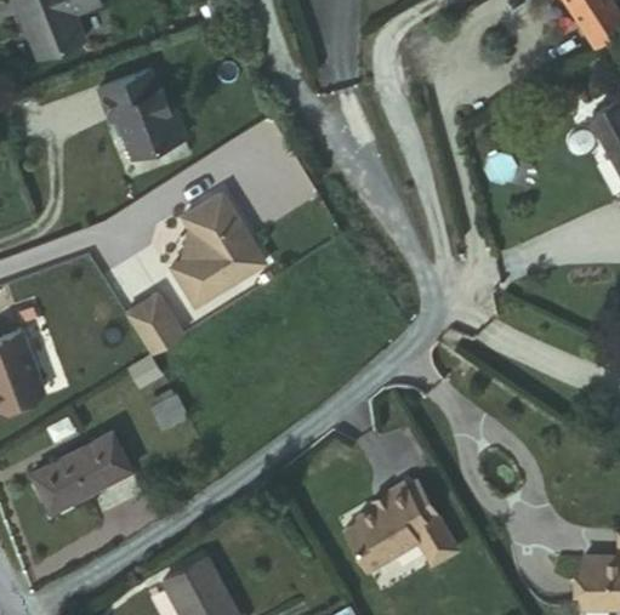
[(10,0),(17,18),(18,18),(35,60),(81,41),(72,16),(64,0),(10,0)]
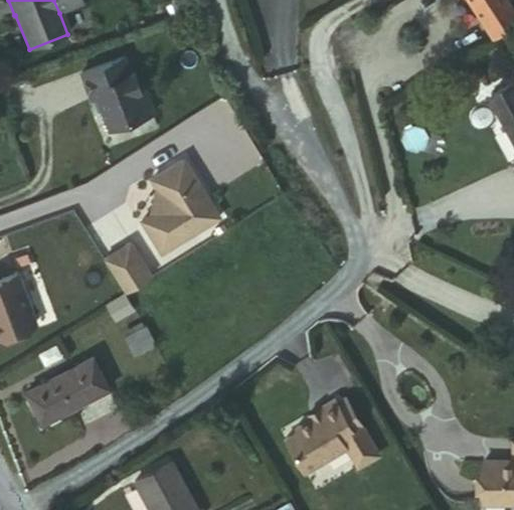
[(53,0),(59,13),(80,4),(78,0),(53,0)]
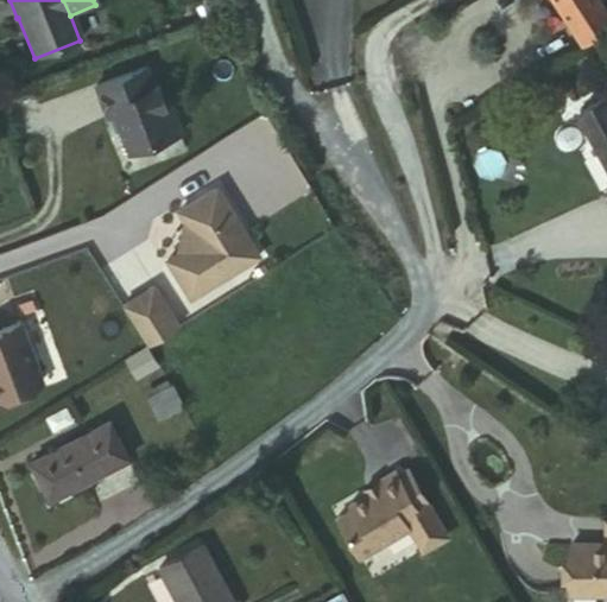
[(606,19),(595,0),(550,0),(582,52),(606,37),(606,19)]
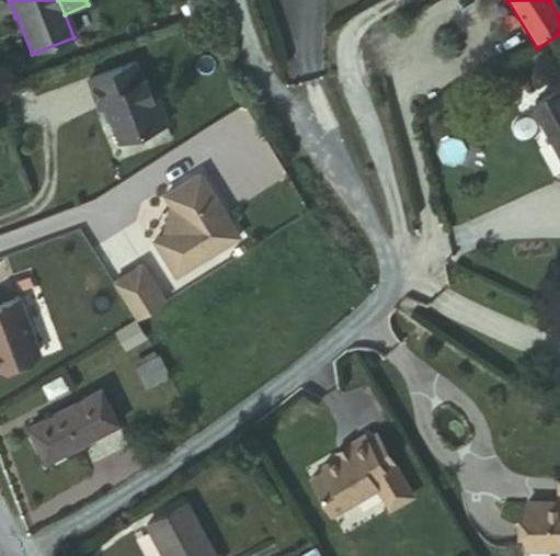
[(133,63),(87,81),(99,111),(105,109),(120,144),(163,126),(152,99),(150,100),(143,81),(140,82),(133,63)]
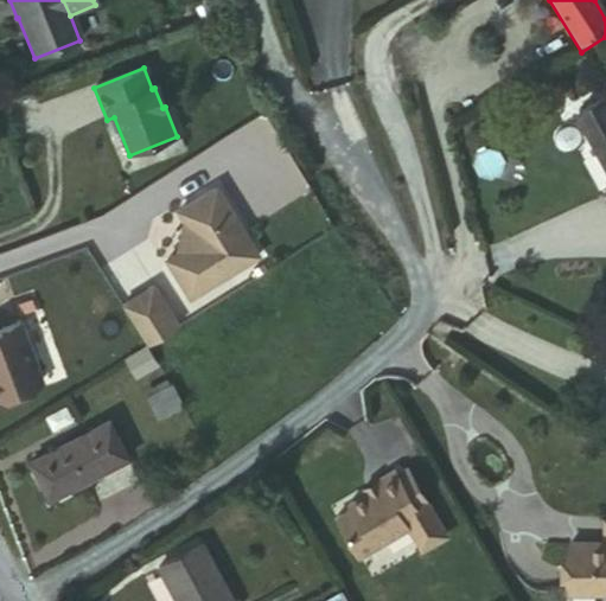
[(605,109),(605,110),(580,123),(605,167),(605,109)]
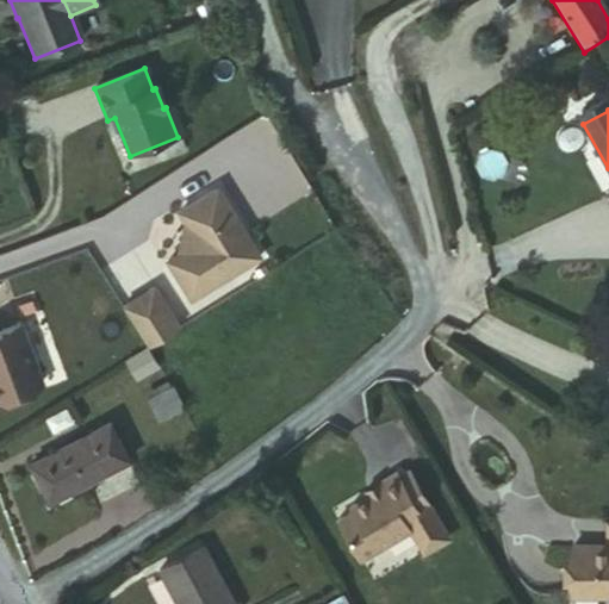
[(191,305),(265,261),(219,187),(166,219),(184,250),(165,262),(191,305)]
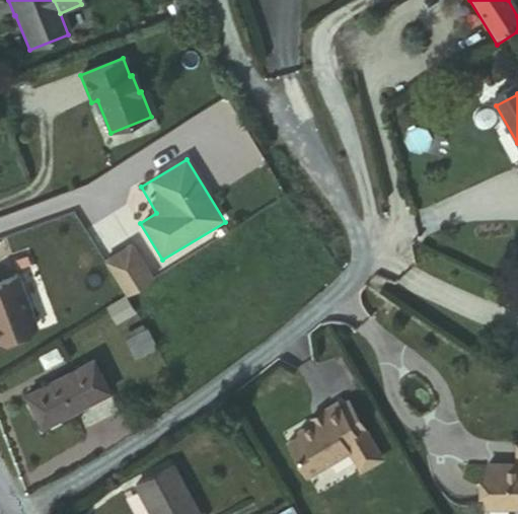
[(103,261),(123,299),(154,283),(134,244),(103,261)]
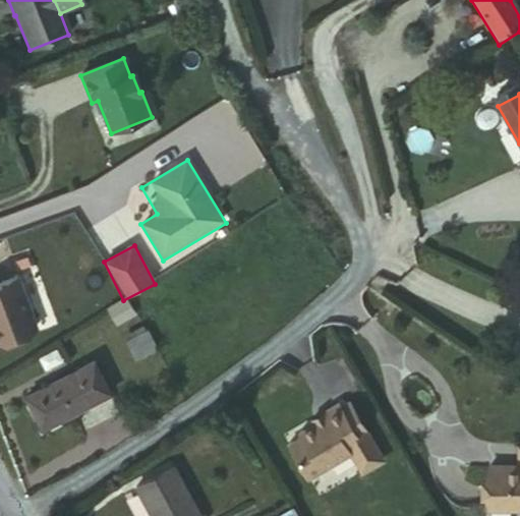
[(19,279),(0,286),(0,342),(38,328),(19,279)]
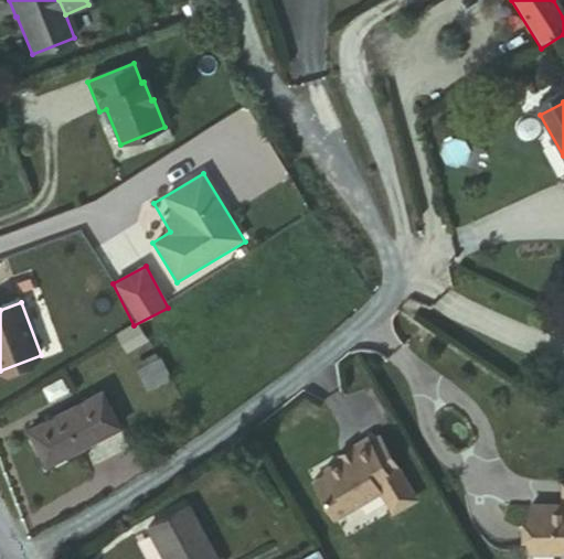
[(146,391),(170,382),(159,356),(135,367),(146,391)]
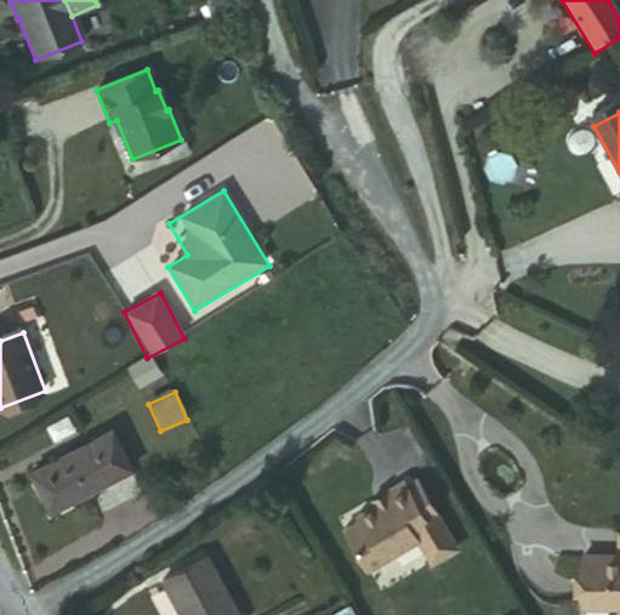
[(112,438),(28,480),(49,518),(132,476),(112,438)]
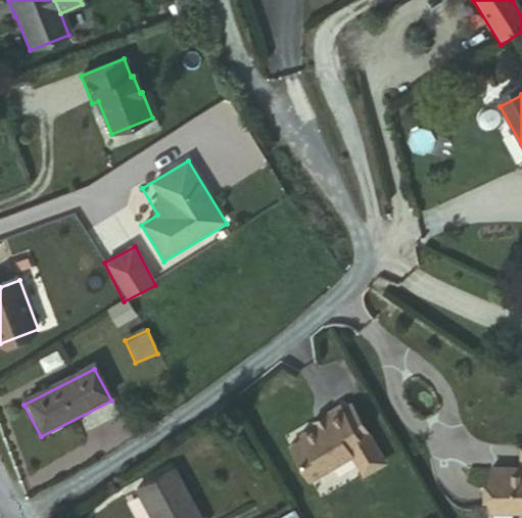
[(346,413),(337,418),(353,449),(363,443),(346,413)]
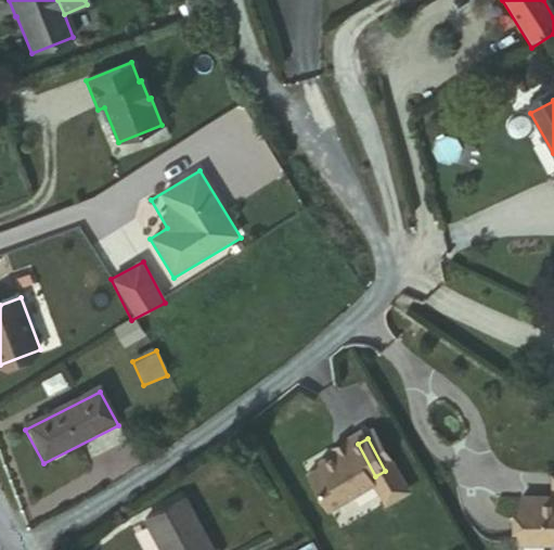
[(358,444),(355,439),(339,448),(342,452),(312,468),(314,472),(300,481),(320,516),(365,491),(364,488),(378,482),(375,476),(358,444)]
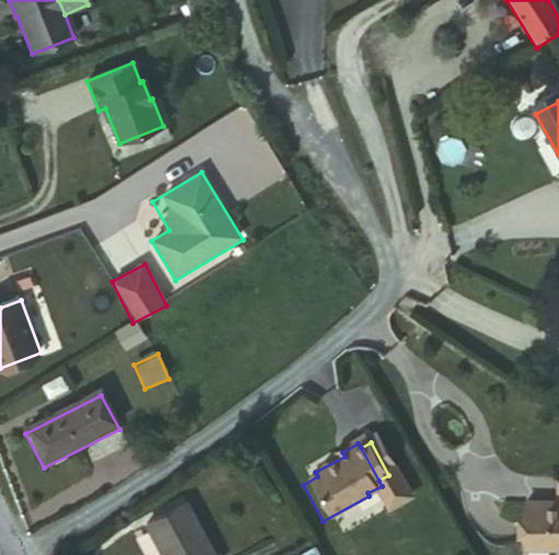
[(188,504),(146,525),(160,554),(214,554),(188,504)]
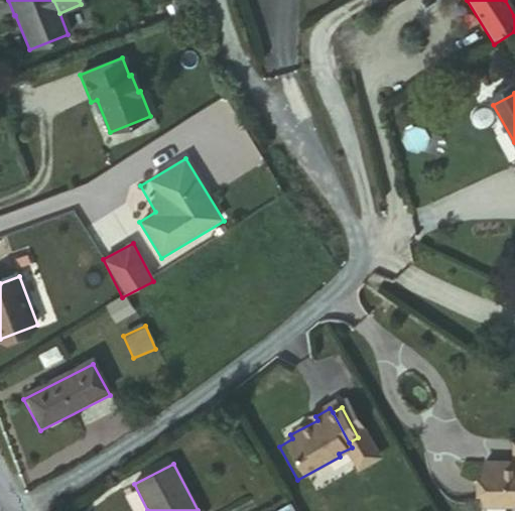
[(514,471),(507,472),(478,472),(479,510),(514,510),(514,471)]
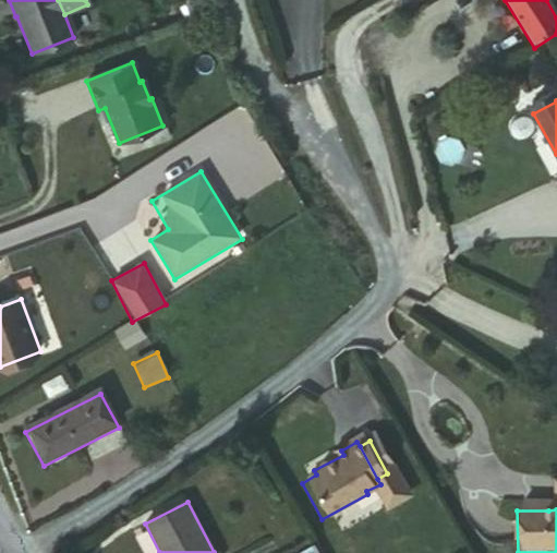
All buildings are outlined.
